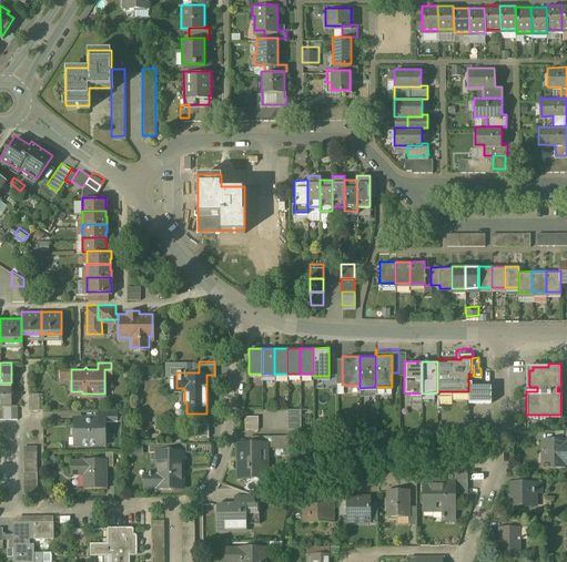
[(11,382),(0,382),(0,402),(2,402),(9,404),(10,404),(10,402),(11,402),(11,382)]
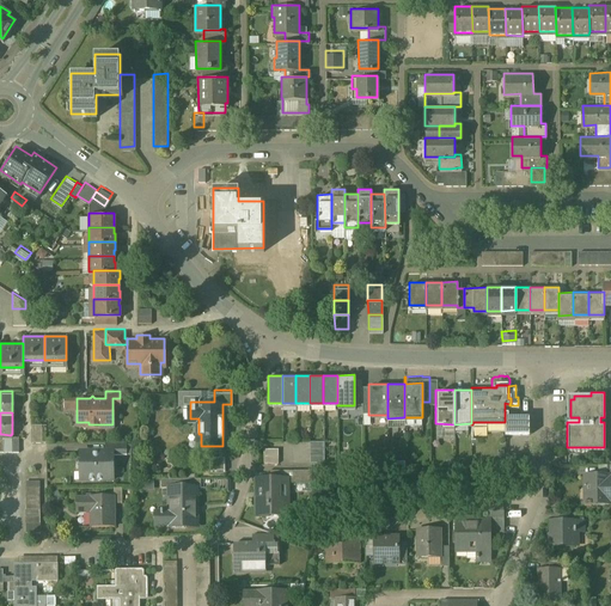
[(529,414),(505,414),(505,422),(505,432),(529,432),(529,414)]
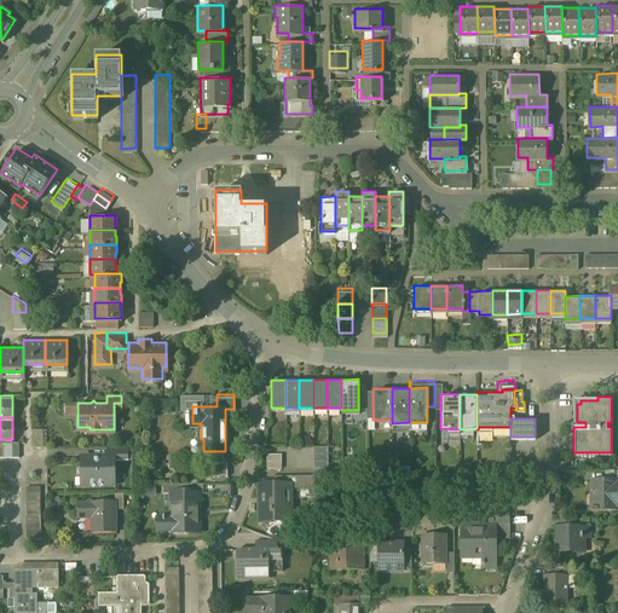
[(42,444),(41,426),(32,426),(32,444),(42,444)]
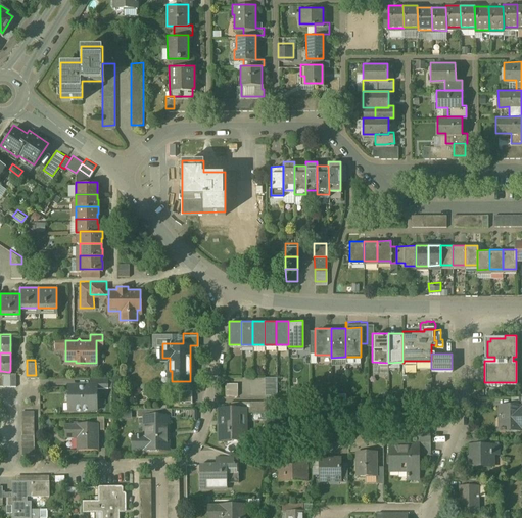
[(107,375),(89,375),(89,382),(96,382),(96,385),(107,385),(107,375)]
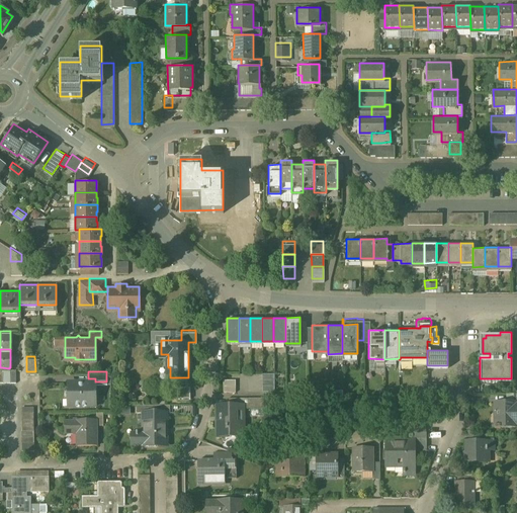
[(88,378),(73,378),(73,386),(67,386),(67,397),(73,397),(73,403),(95,403),(95,381),(95,378),(88,378)]
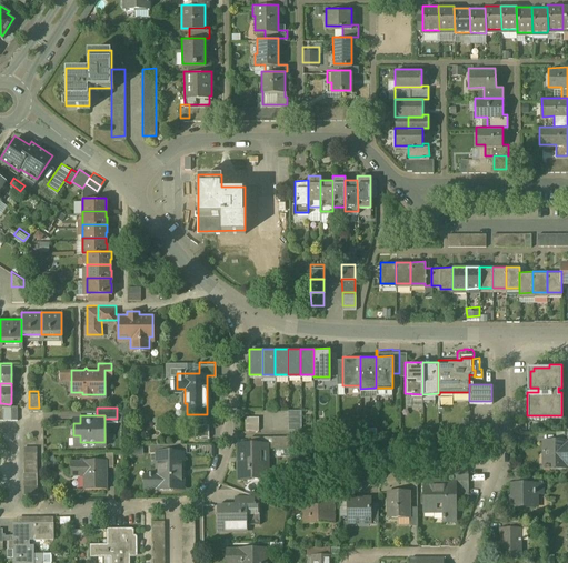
[(567,446),(567,438),(558,438),(558,439),(544,439),(544,450),(545,450),(545,462),(542,462),(542,466),(549,466),(549,465),(566,465),(566,464),(567,463),(567,446)]
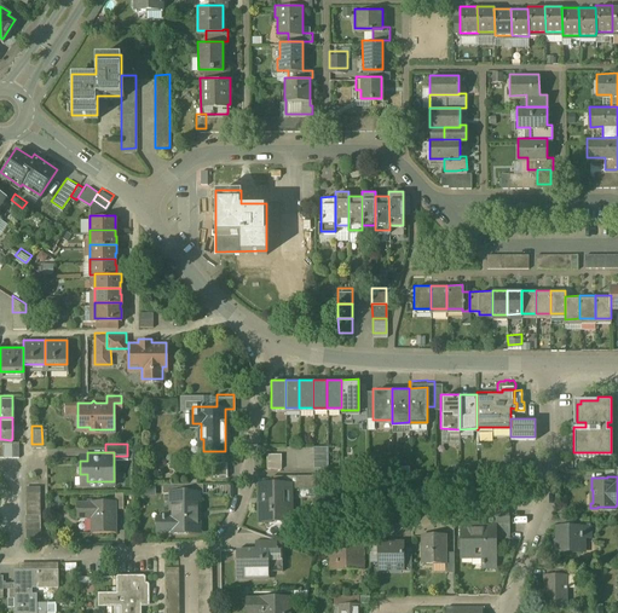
[(270,481),(261,481),(261,502),(259,502),(259,519),(272,519),(272,515),(289,514),(289,499),(287,499),(287,481),(270,481)]
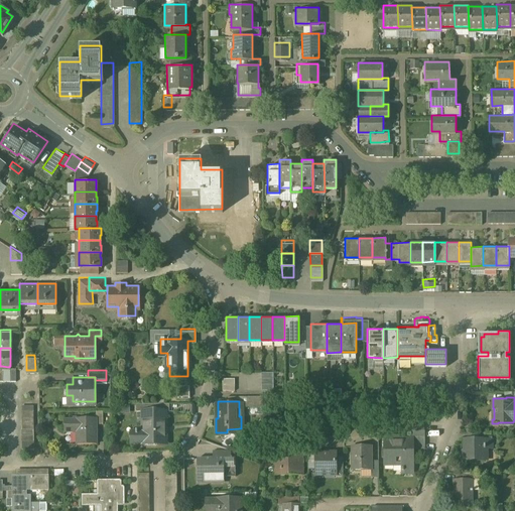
[(164,408),(142,408),(142,419),(145,419),(145,428),(129,428),(129,440),(142,440),(142,441),(154,441),(154,435),(164,436),(164,408)]
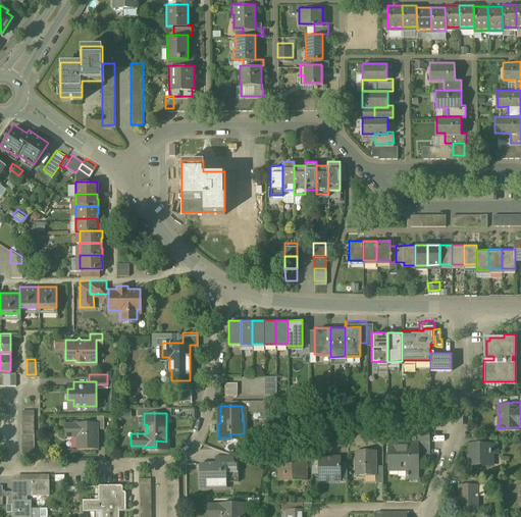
[(76,421),(64,421),(64,431),(76,431),(76,446),(97,446),(97,426),(97,420),(96,420),(76,420),(76,421)]
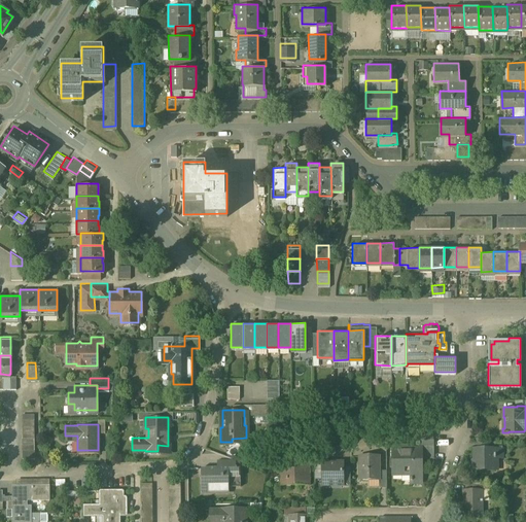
[(421,455),(420,446),(401,446),(401,443),(391,443),(392,471),(411,471),(411,480),(420,480),(421,455)]
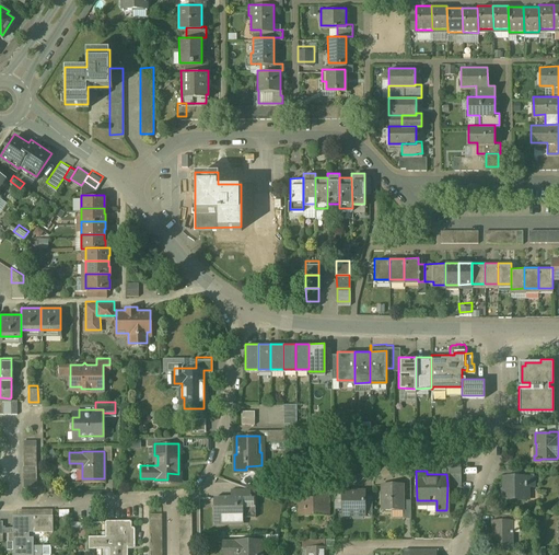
[(461,471),(446,471),(447,472),(446,474),(447,484),(461,484),(461,471)]
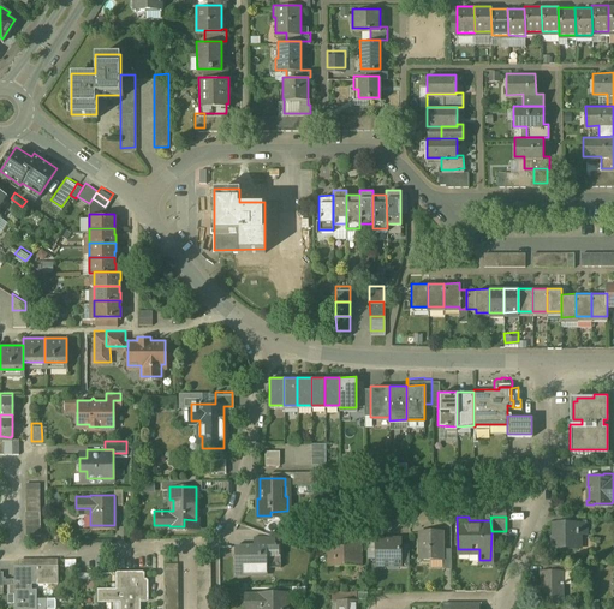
[(556,520),(553,520),(553,544),(577,544),(577,530),(586,530),(586,520),(577,520),(556,520)]
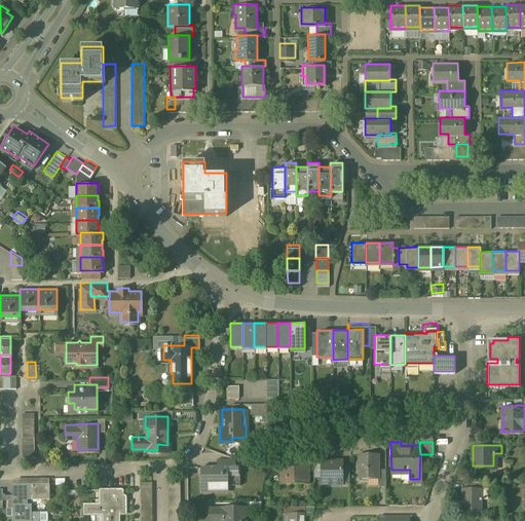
[(377,451),(358,451),(358,476),(377,476),(377,467),(377,451)]
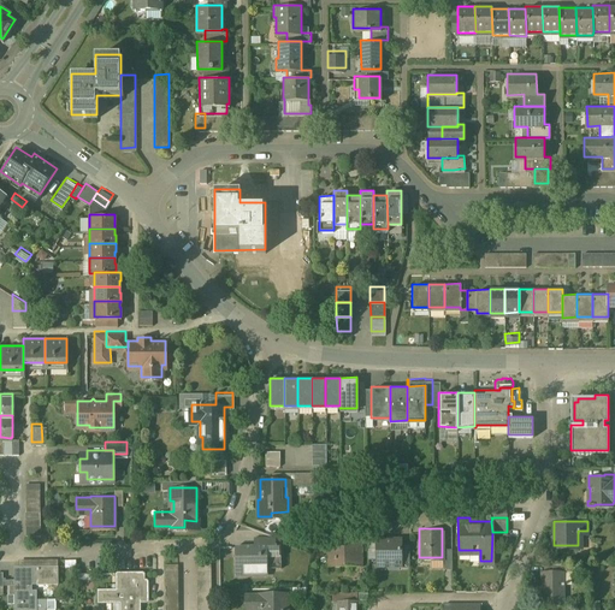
[(275,543),(275,534),(253,534),(253,536),(258,536),(259,543),(266,543),(266,544),(275,544),(275,543)]
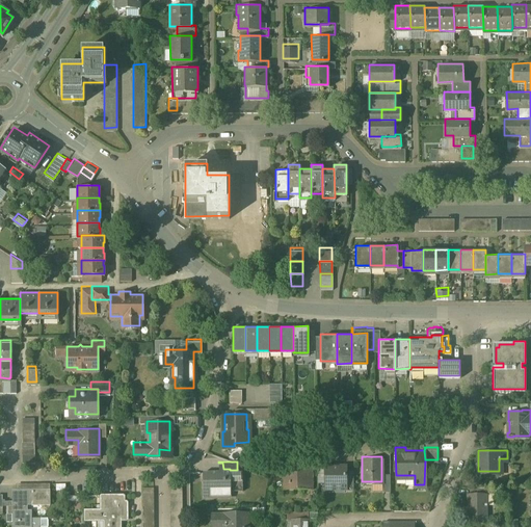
[(345,469),(345,463),(324,464),(324,488),(346,488),(345,469)]
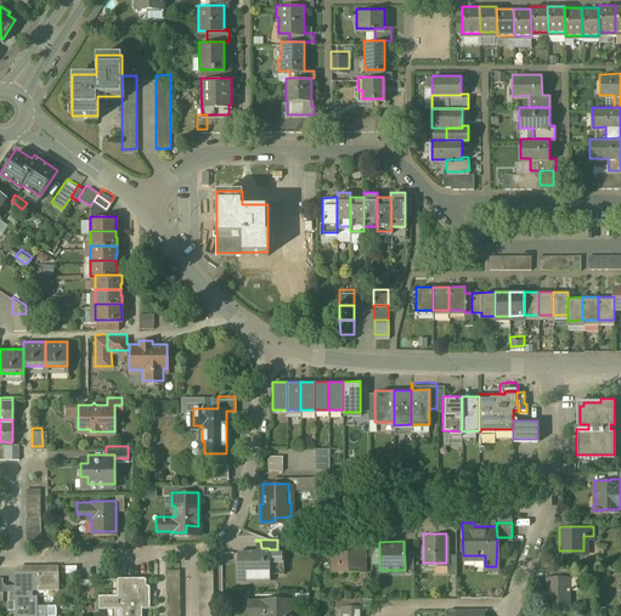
[(333,542),(331,542),(331,554),(331,561),(337,561),(337,568),(362,568),(362,542),(333,542)]
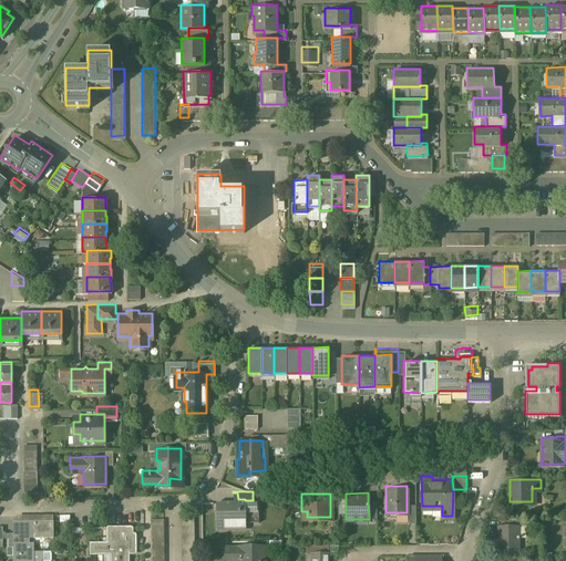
[(245,500),(245,499),(238,499),(216,499),(216,511),(223,510),(223,526),(235,526),(235,520),(245,519),(245,500)]
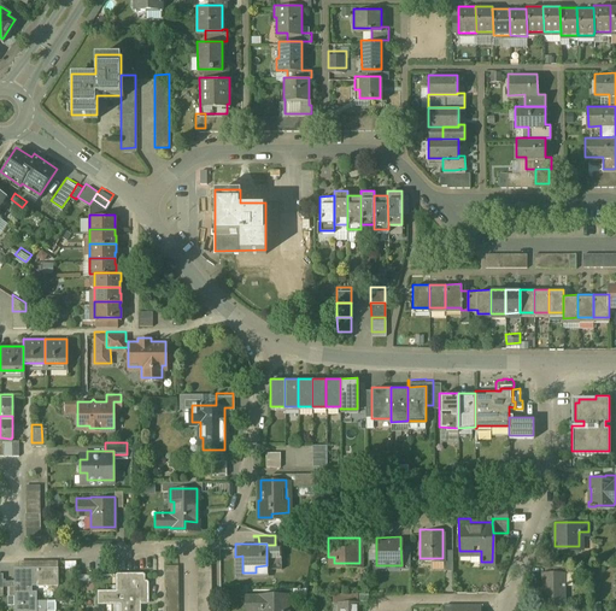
[(275,544),(275,545),(267,545),(267,565),(281,565),(280,544),(275,544)]
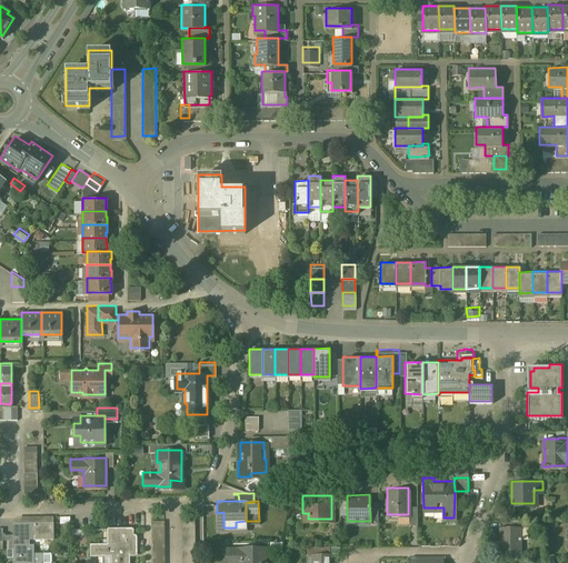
[(19,520),(12,520),(13,561),(33,561),(33,542),(27,542),(27,532),(43,532),(43,536),(52,536),(52,520),(49,520),(19,520)]
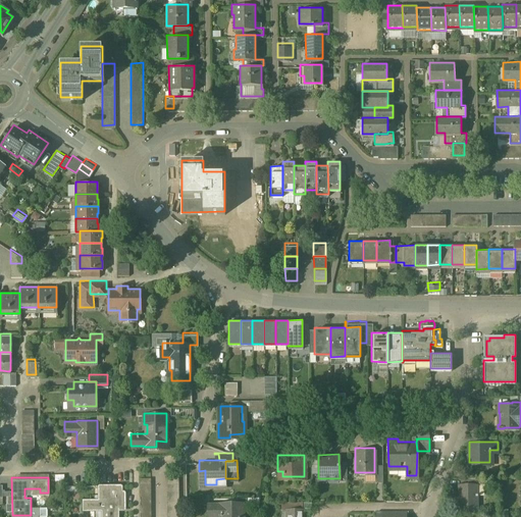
[(467,481),(456,482),(457,510),(478,510),(477,481),(467,481)]
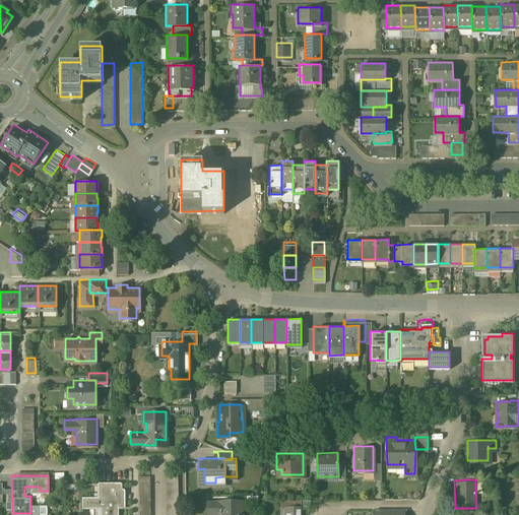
[(124,489),(123,487),(121,487),(121,481),(119,480),(100,480),(100,495),(118,495),(118,503),(123,503),(124,502),(124,489)]
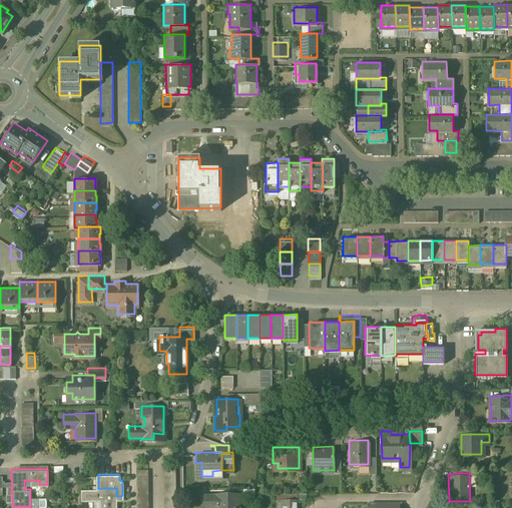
[(98,488),(80,489),(80,500),(91,500),(91,507),(116,507),(116,496),(116,488),(98,488)]
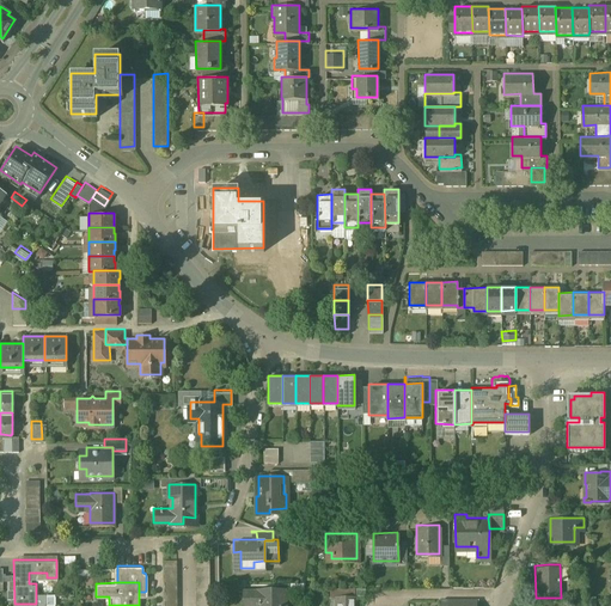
[(354,586),(330,586),(330,595),(336,595),(337,595),(353,595),(353,594),(354,594),(354,586)]
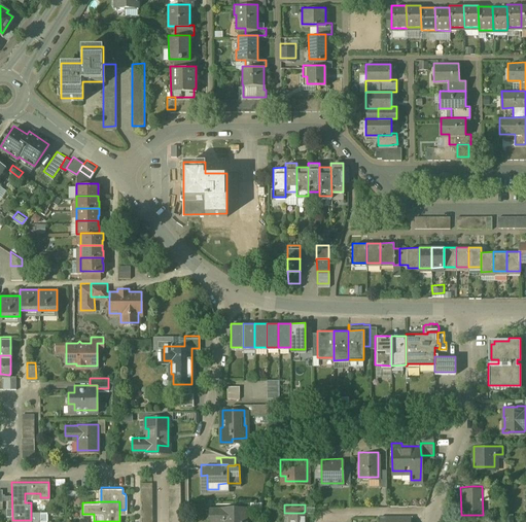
[(314,505),(305,505),(305,512),(305,513),(314,513),(314,505)]
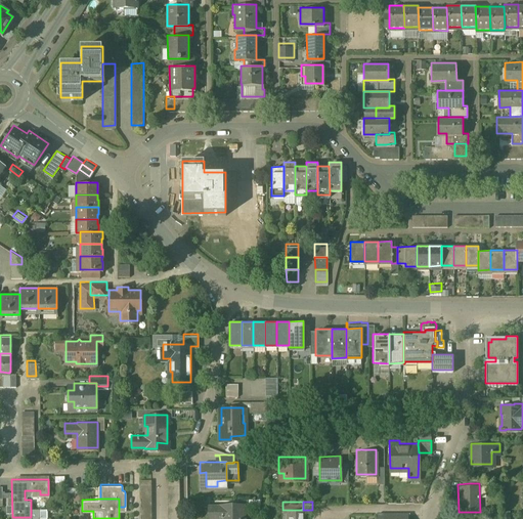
[(245,504),(210,504),(211,516),(221,516),(221,518),(244,518),(245,513),(245,504)]
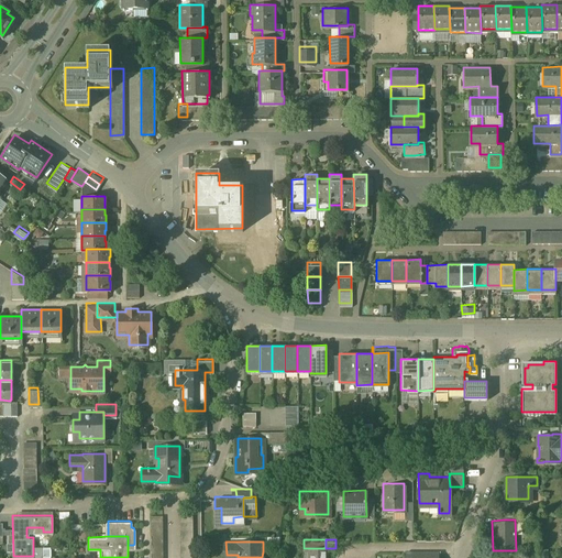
[(324,548),(310,548),(309,548),(309,557),(326,557),(326,548),(326,547),(324,547),(324,548)]
